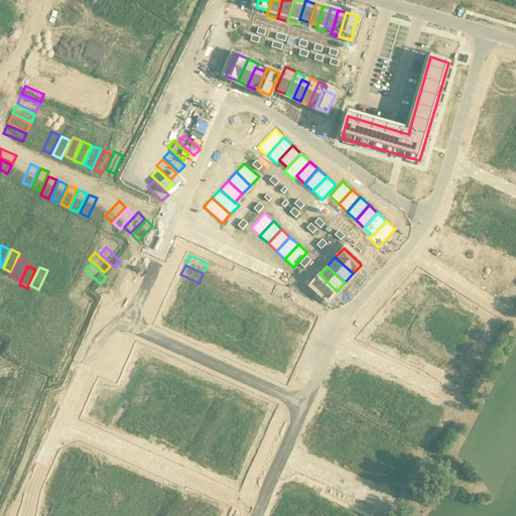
[(234,270),(226,288),(236,293),(244,275),(234,270)]
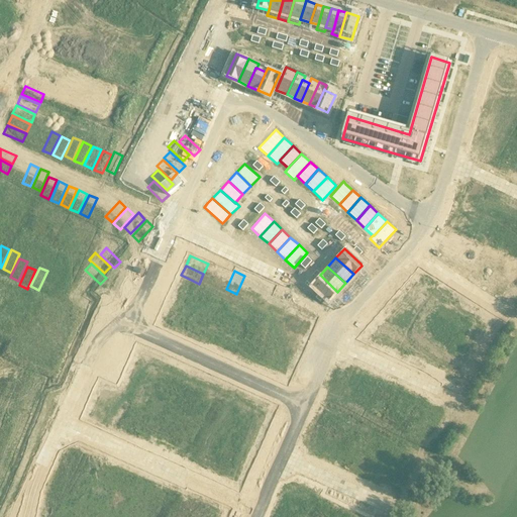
[(86,275),(80,281),(95,295),(101,288),(86,275)]
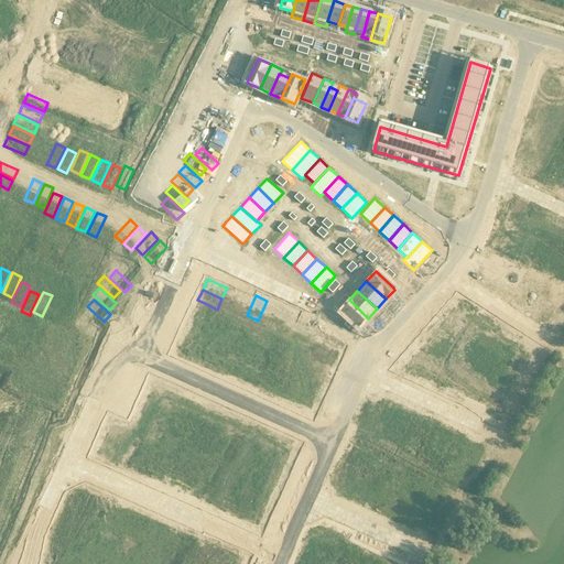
[(197,300),(193,311),(212,320),(217,310),(197,300)]
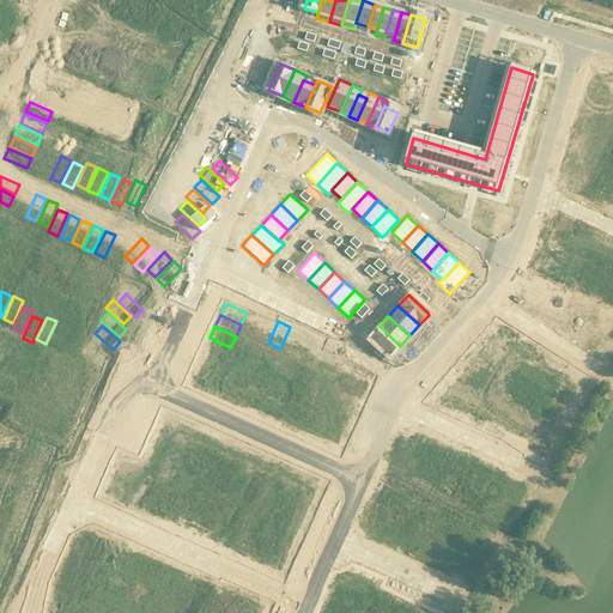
[(371,335),(369,337),(390,357),(394,353),(400,346),(380,326),(371,335)]
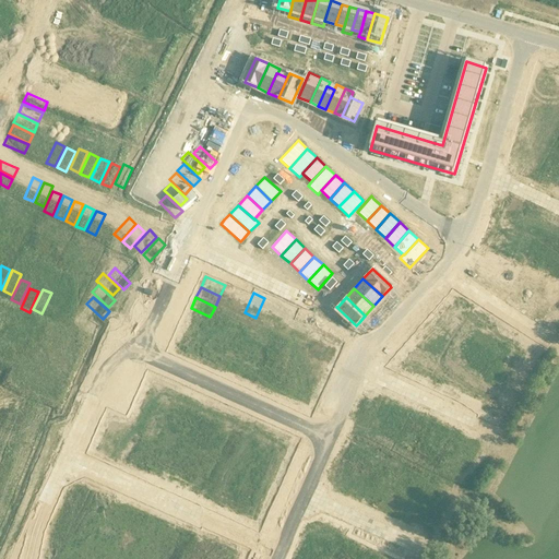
[(51,298),(42,318),(50,322),(60,301),(51,298)]
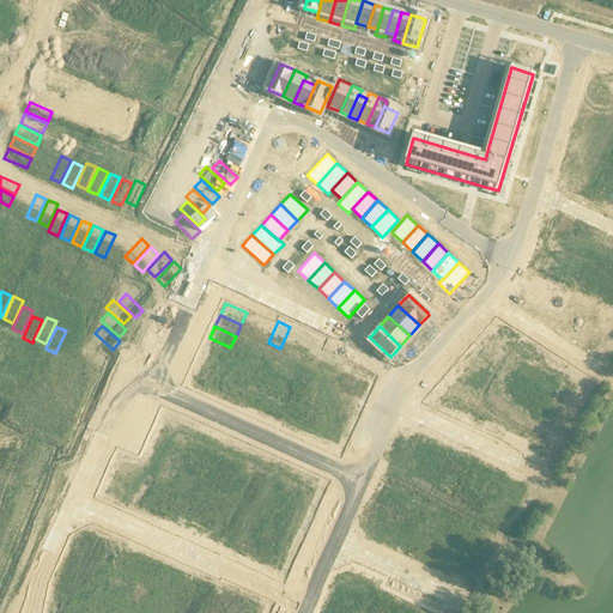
[(290,327),(280,349),(292,353),(302,333),(290,327)]
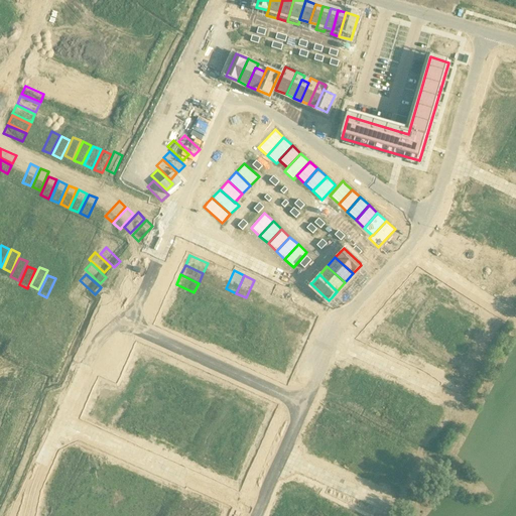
[(254,280),(246,297),(256,302),(264,284),(254,280)]
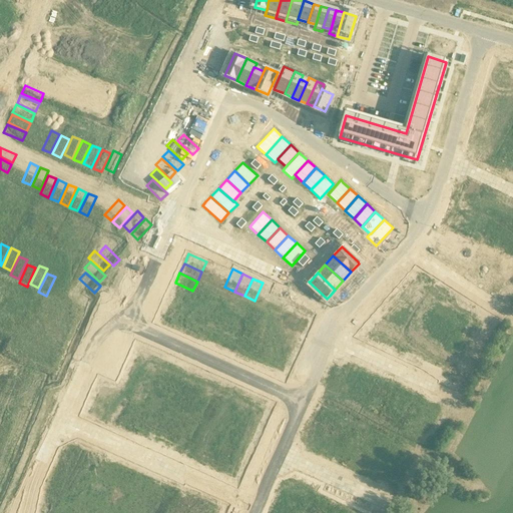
[(175,283),(170,293),(188,301),(192,291),(175,283)]
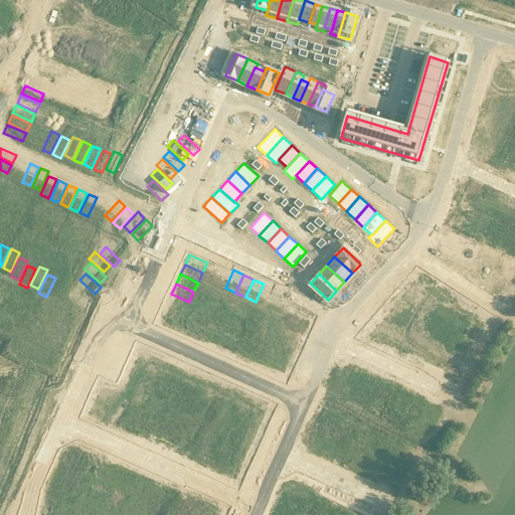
[(264,284),(255,302),(266,306),(274,289),(264,284)]
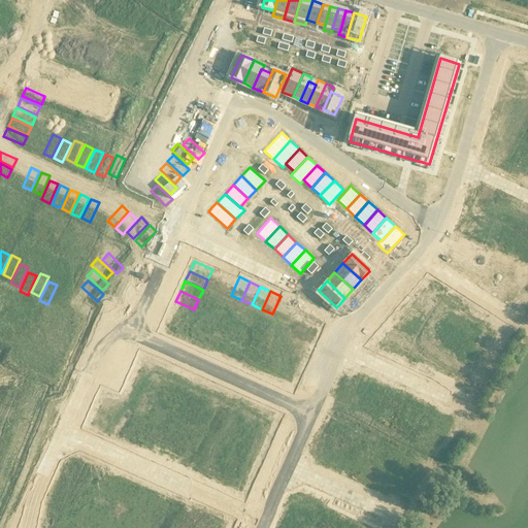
[(85,292),(78,298),(93,312),(99,306),(85,292)]
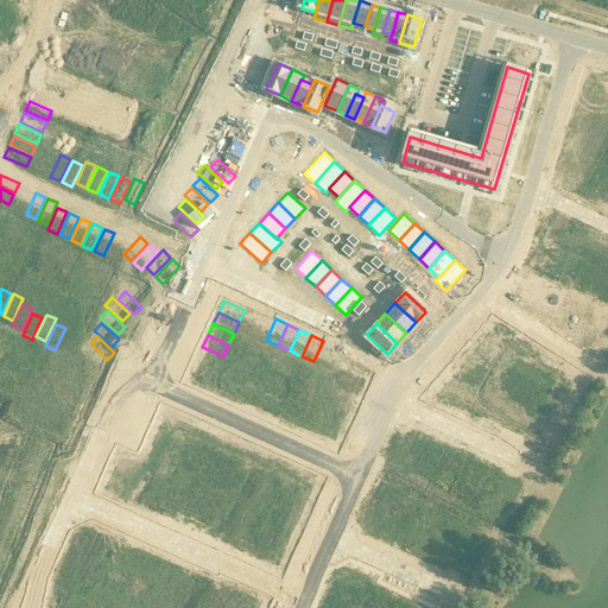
[(88,346),(81,353),(99,369),(106,362),(88,346)]
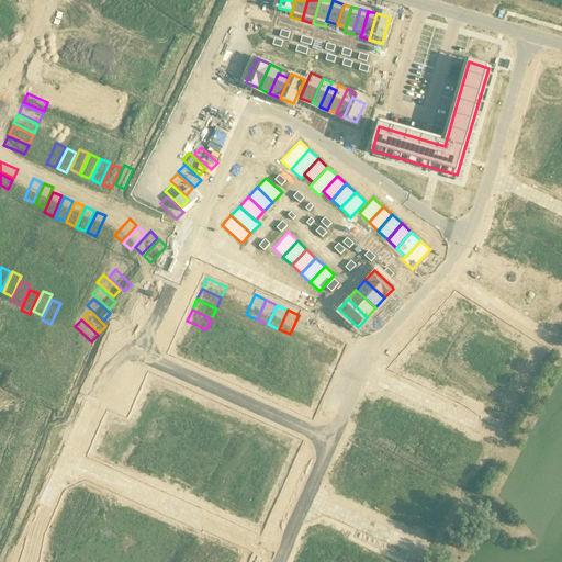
[(187,321),(182,332),(201,340),(206,329),(187,321)]
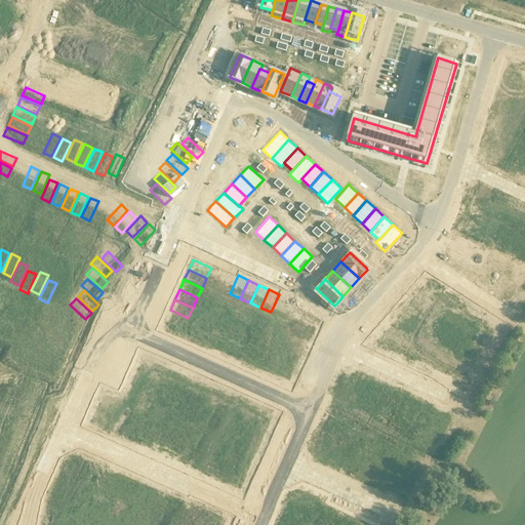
[(466,303),(454,319),(463,325),(475,308),(466,303)]
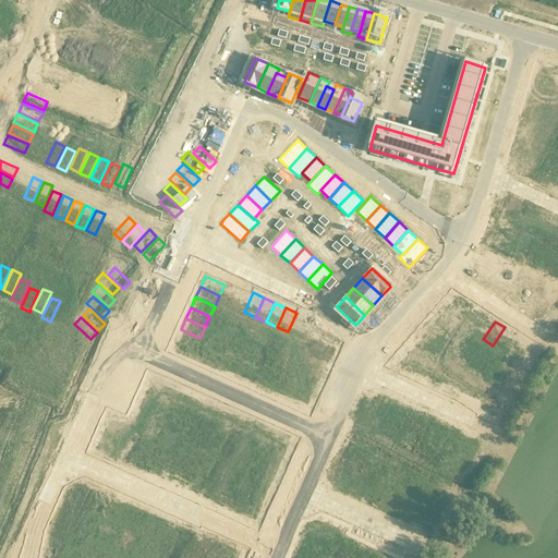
[(181,329),(176,340),(195,349),(199,338),(181,329)]
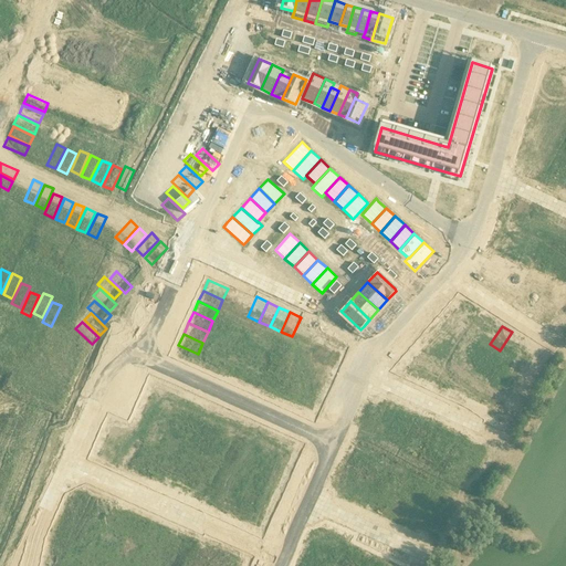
[(178,345),(174,356),(192,365),(198,354),(178,345)]
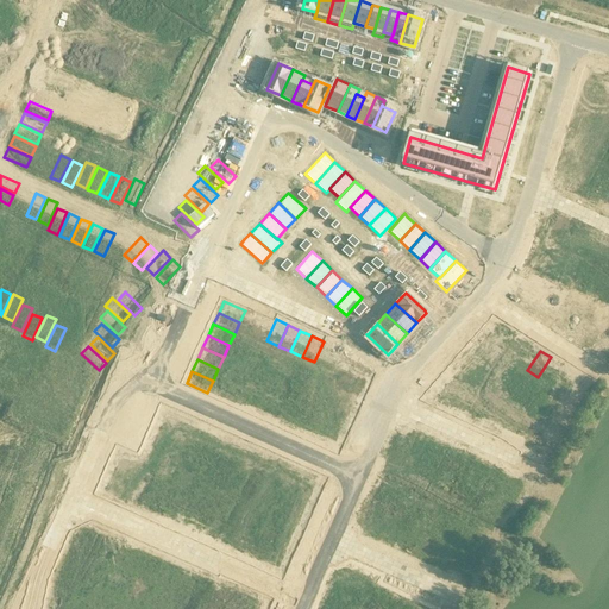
[(343,378),(337,390),(358,400),(364,388),(343,378)]
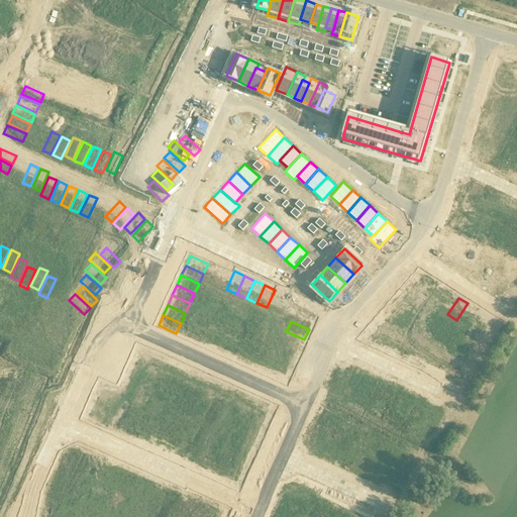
[(218,330),(210,347),(217,351),(225,333),(218,330)]
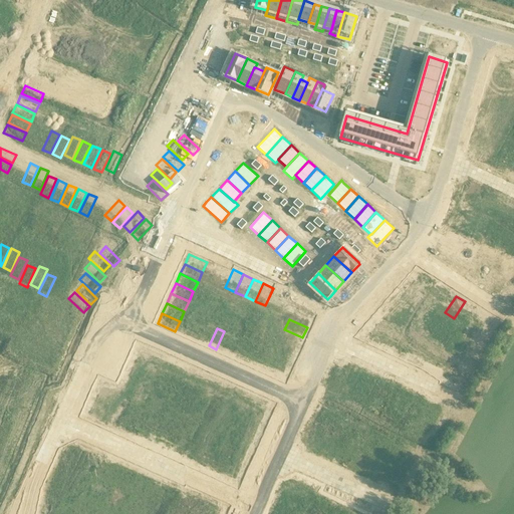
[(284,329),(280,340),(297,348),(302,337),(284,329)]
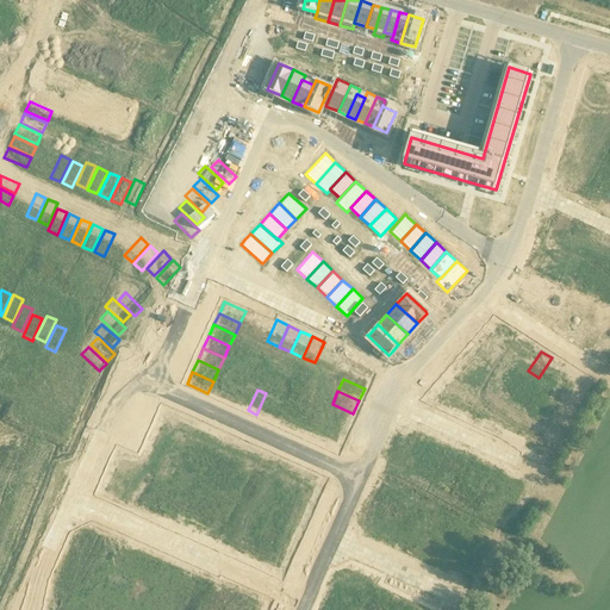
[(266,393),(256,415),(265,418),(274,397),(266,393)]
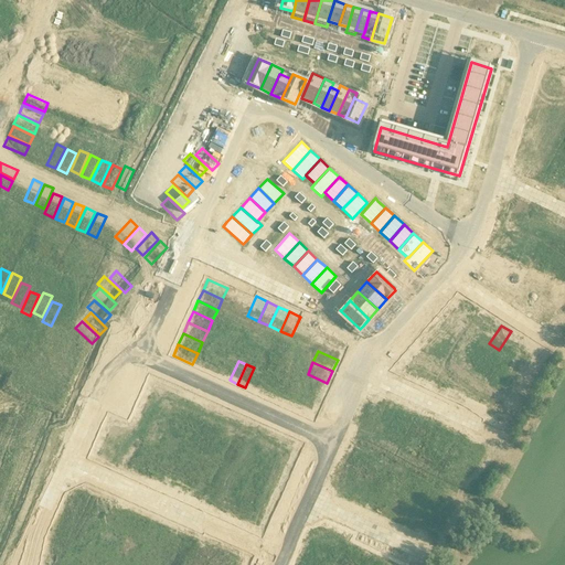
[(254,368),(245,387),(253,391),(262,371),(254,368)]
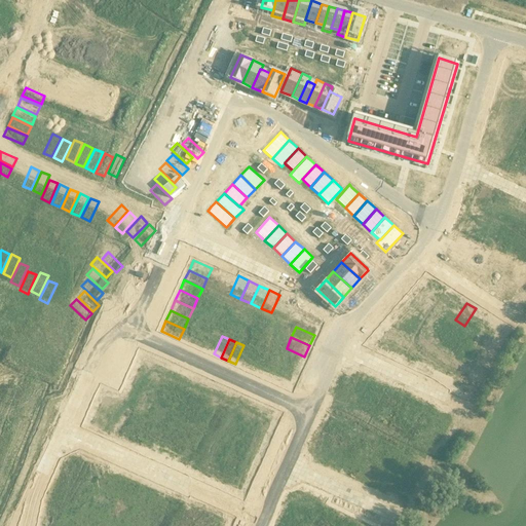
[(243,345),(235,364),(246,369),(254,350),(243,345)]
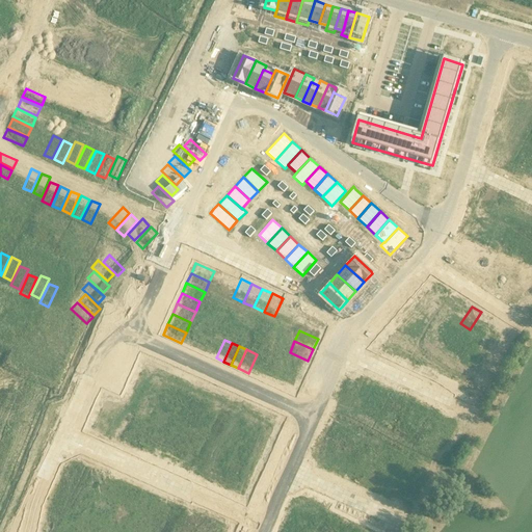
[(290,352),(285,363),(303,371),(308,361),(290,352)]
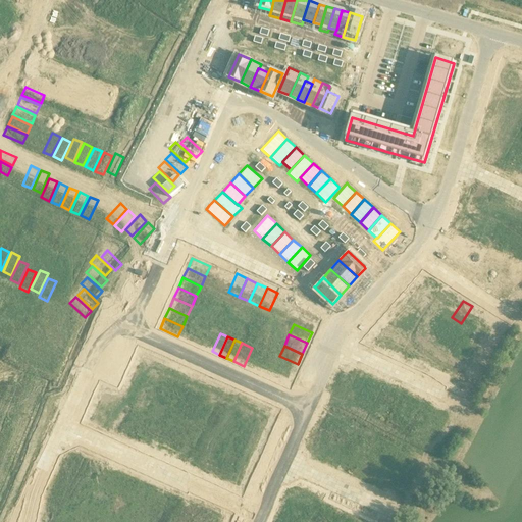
[(142,348),(138,358),(155,366),(160,356),(142,348)]
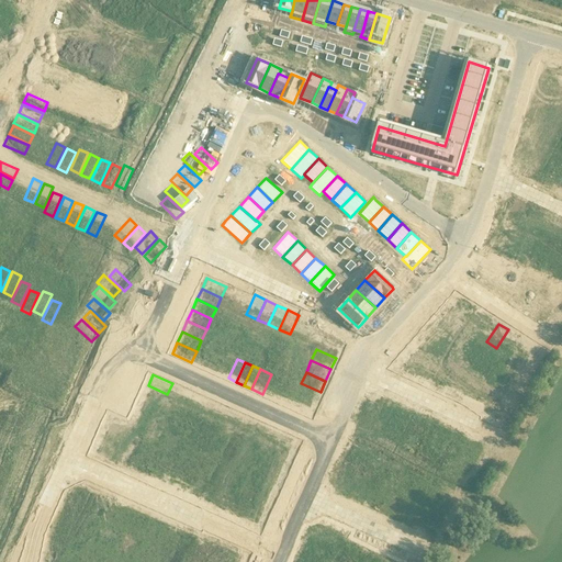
[(301,383),(295,394),(315,403),(321,392),(301,383)]
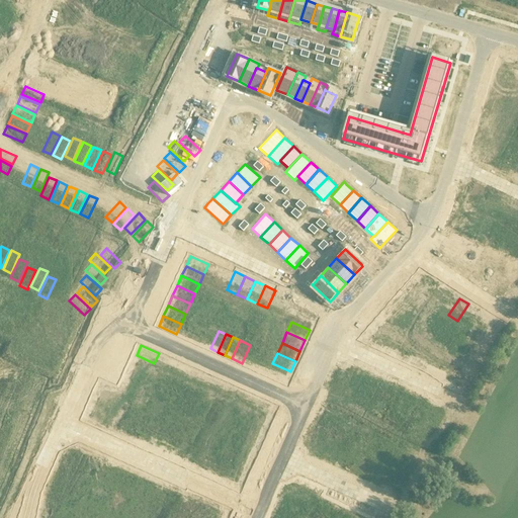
[(137,355),(132,365),(150,373),(154,363),(137,355)]
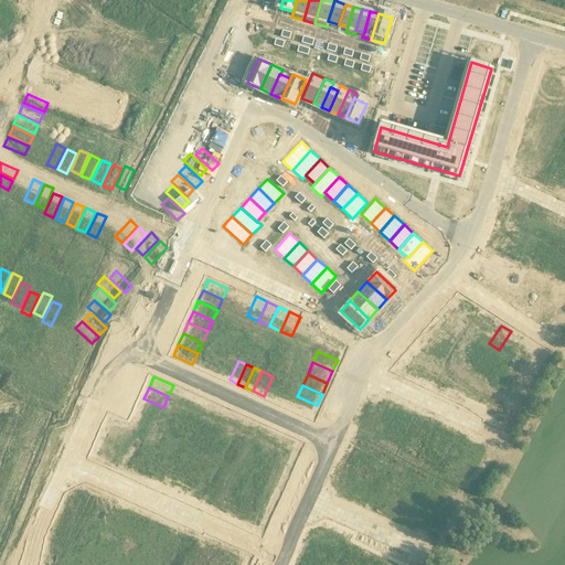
[(34,388),(28,405),(36,409),(44,393),(34,388)]
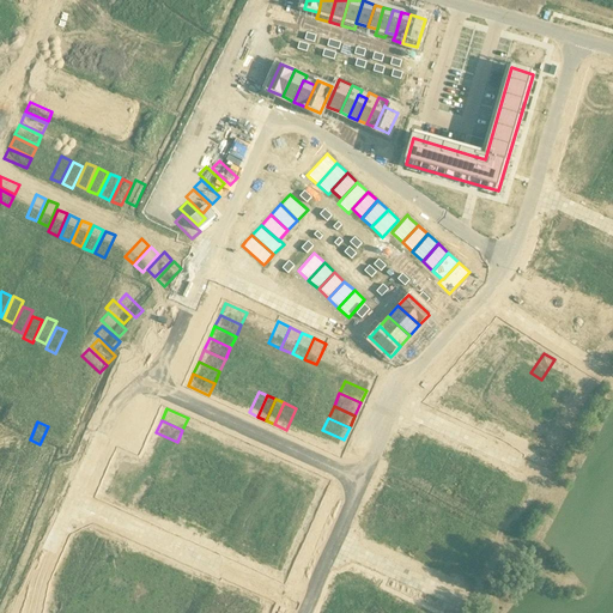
[(48,426),(40,444),(48,449),(56,430),(48,426)]
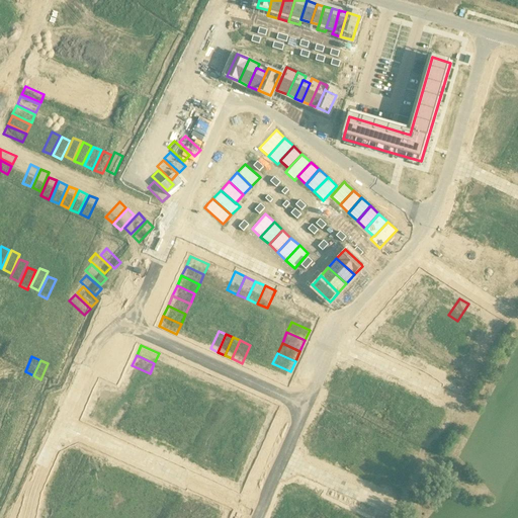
[(48,363),(40,379),(49,382),(56,367),(48,363)]
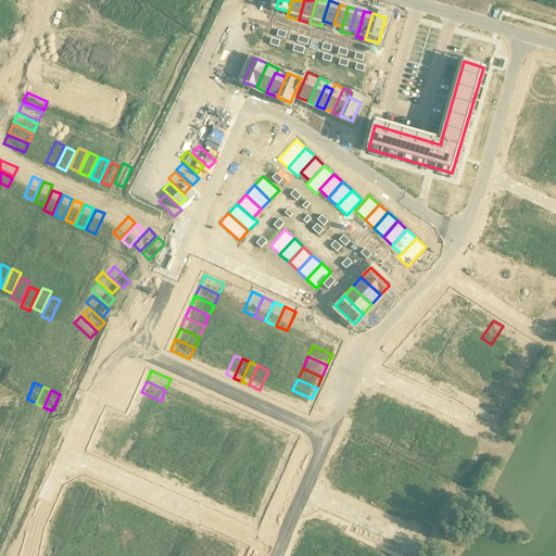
[(141,392),(137,403),(155,412),(161,401),(141,392)]
